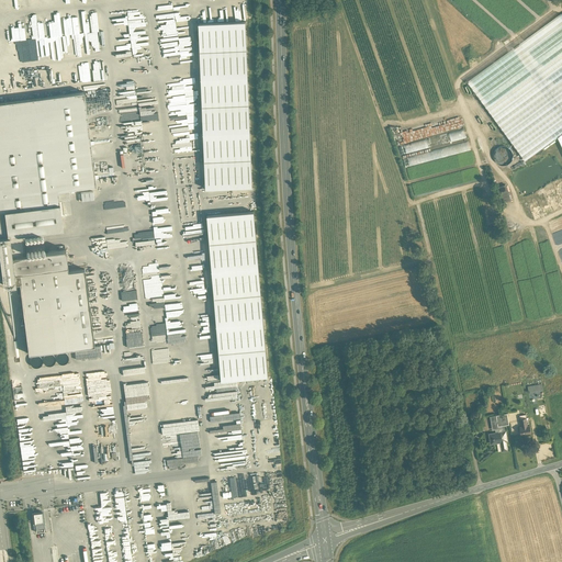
[(561,14),(561,13),(468,81),(525,160),(558,136),(561,133),(561,14)]
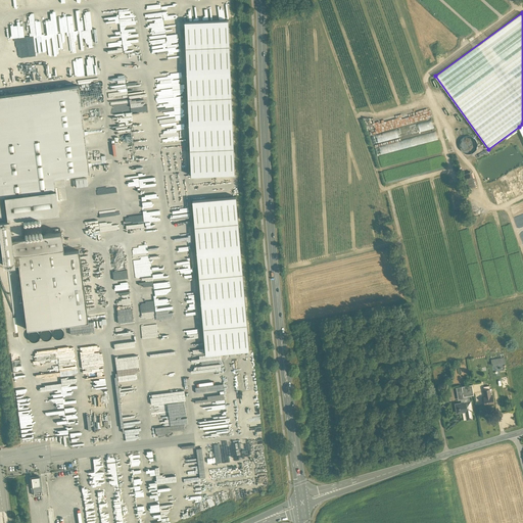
[(191,176),(235,174),(229,19),(185,21),(191,176)]
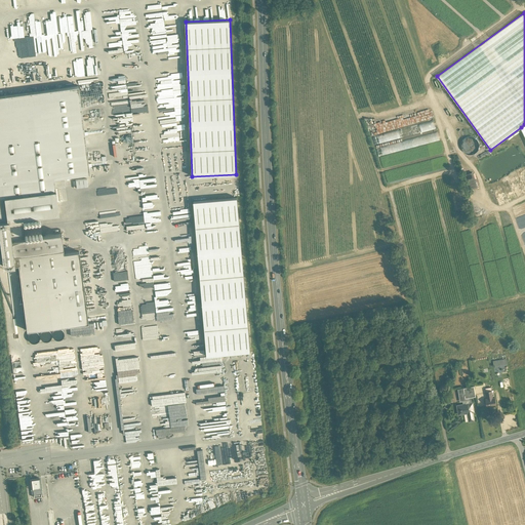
[(81,55),(83,74),(104,72),(102,55),(90,56),(89,54),(81,55)]
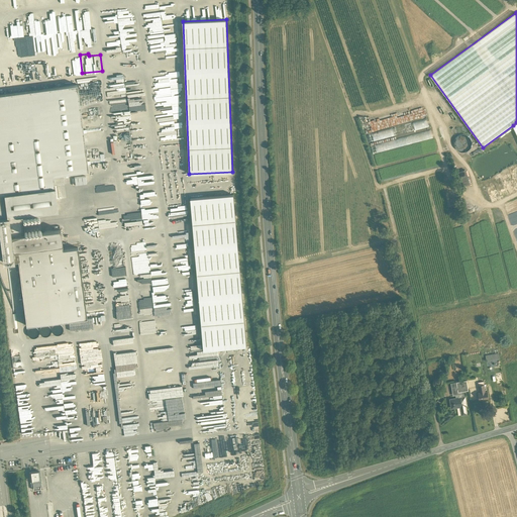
[(77,84),(0,93),(0,215),(8,215),(20,214),(58,209),(53,174),(88,170),(77,84)]
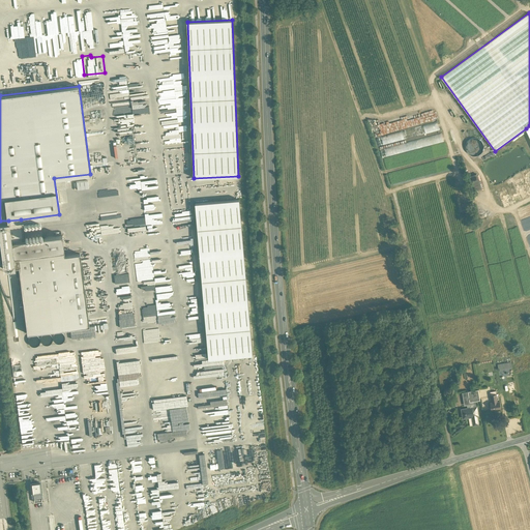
[(423,134),(439,129),(437,121),(421,125),(423,134)]
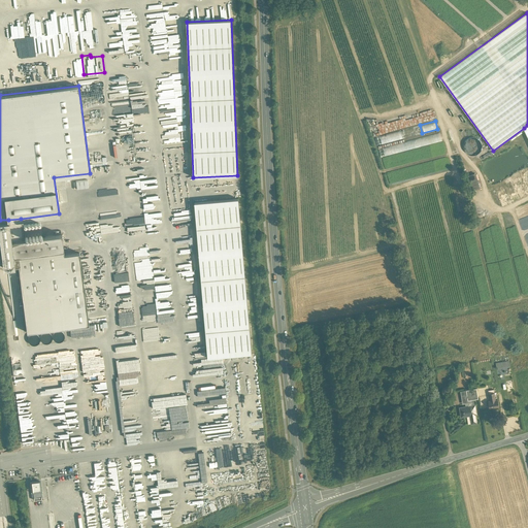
[(400,130),(376,136),(378,144),(402,138),(400,130)]
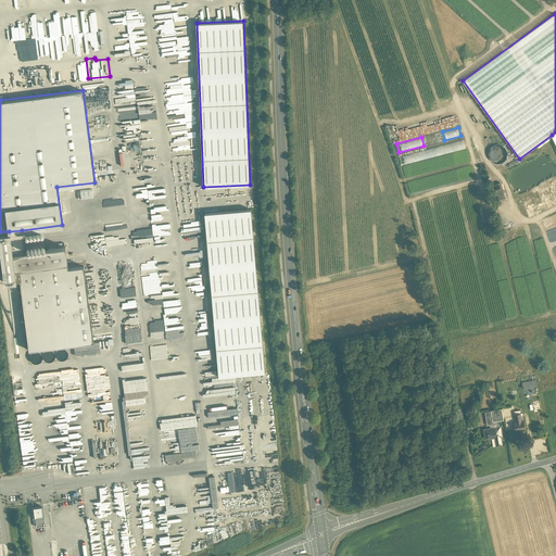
[(464,141),(401,154),(403,163),(465,150),(464,141)]
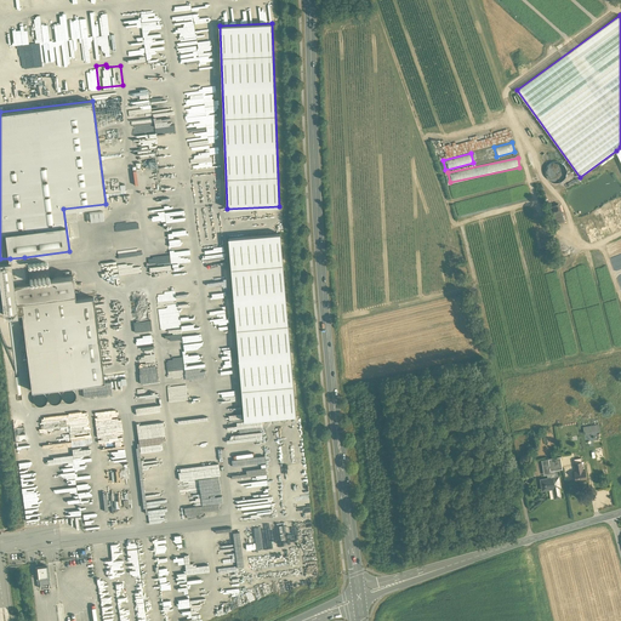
[(548,178),(565,178),(565,165),(560,165),(560,161),(548,161),(548,178)]
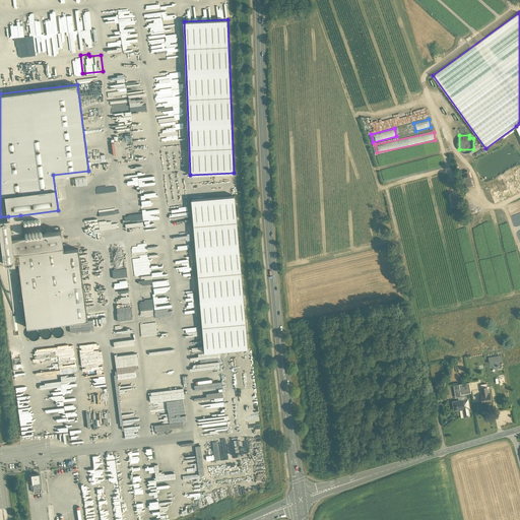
[(467,171),(459,174),(464,188),(472,185),(467,171)]
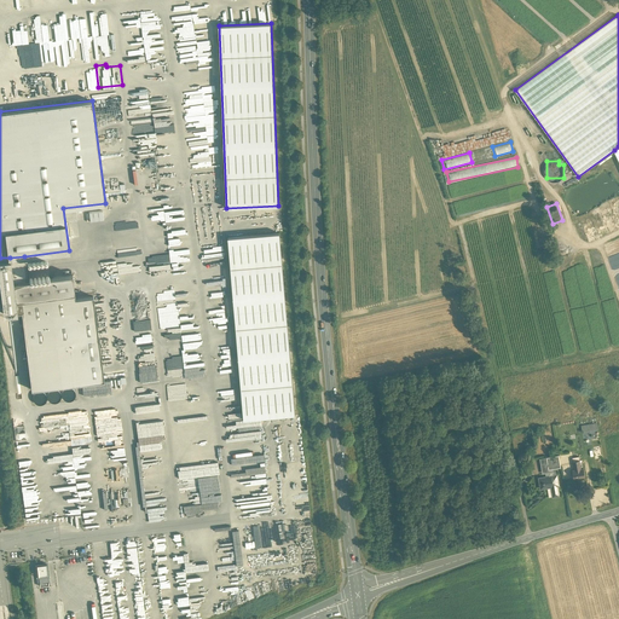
[(102,209),(87,212),(88,220),(103,218),(102,209)]
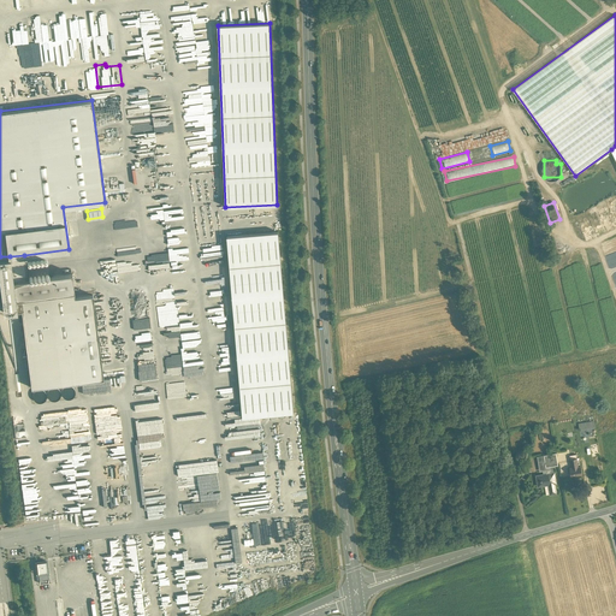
[(243,416),(294,412),(278,232),(227,236),(243,416)]
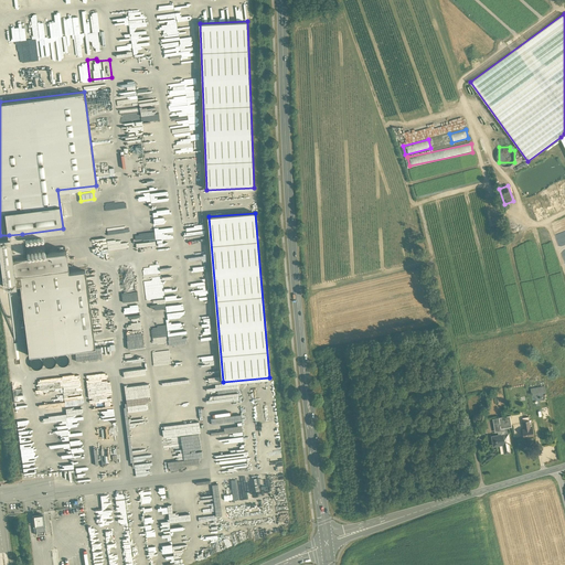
[(29,355),(94,347),(85,269),(68,272),(65,251),(25,255),(22,234),(9,235),(0,235),(0,260),(3,286),(20,284),(29,355)]
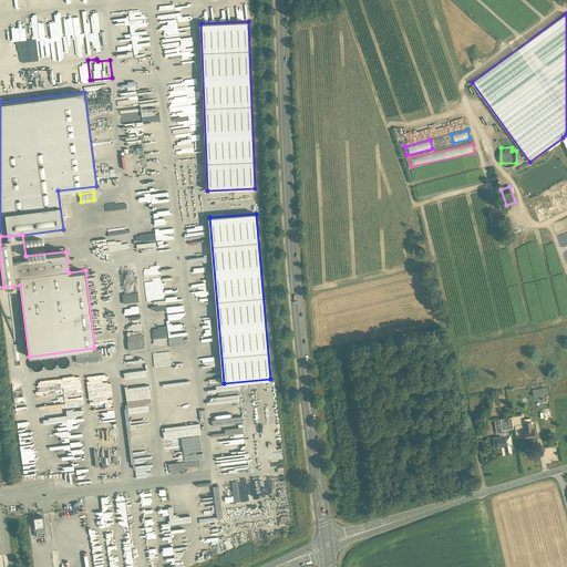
[(150,263),(141,264),(143,279),(153,277),(152,272),(147,272),(147,270),(150,269),(150,263)]
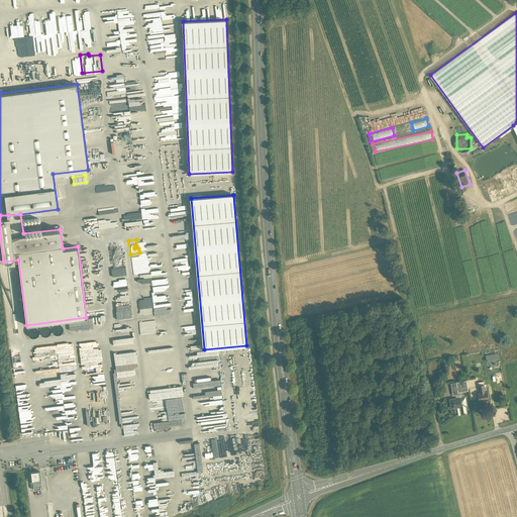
[(494,360),(487,362),(488,371),(494,371),(494,367),(498,366),(498,363),(494,363),(494,360)]
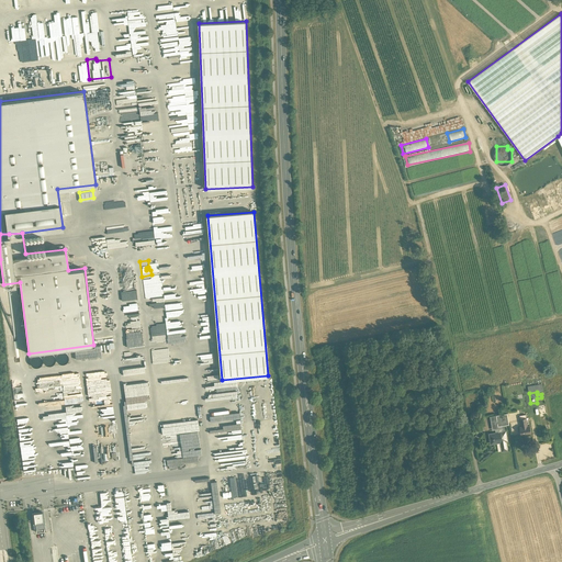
[(507,413),(496,415),(498,426),(509,424),(507,413)]
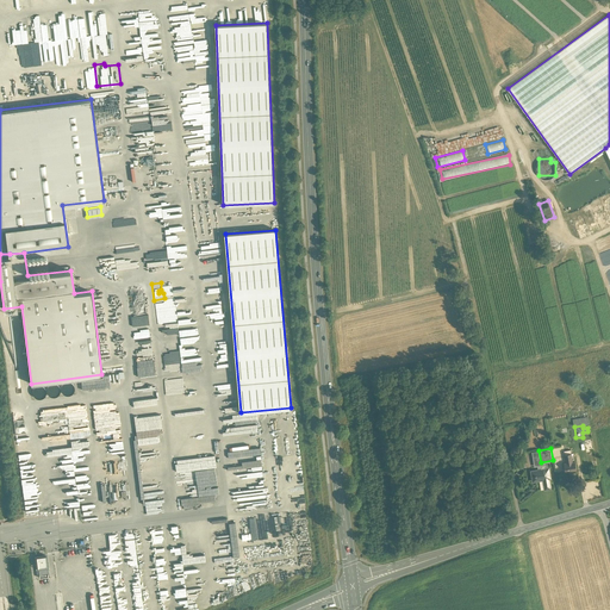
[(572,459),(571,453),(565,454),(566,462),(564,464),(566,472),(572,471),(572,472),(577,472),(574,461),(573,459),(572,459)]
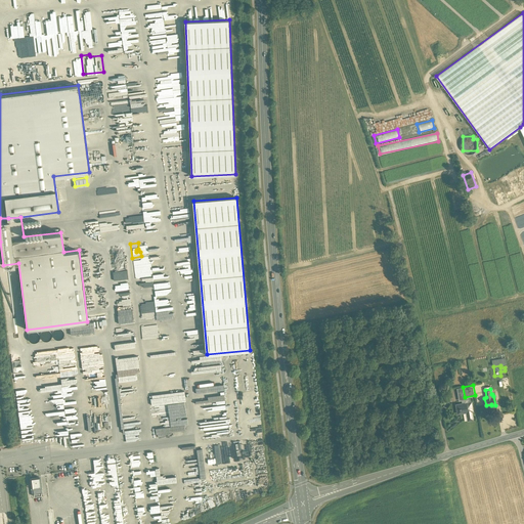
[(472,401),(456,404),(457,413),(467,411),(468,420),(474,420),(472,410),(473,410),(472,401)]
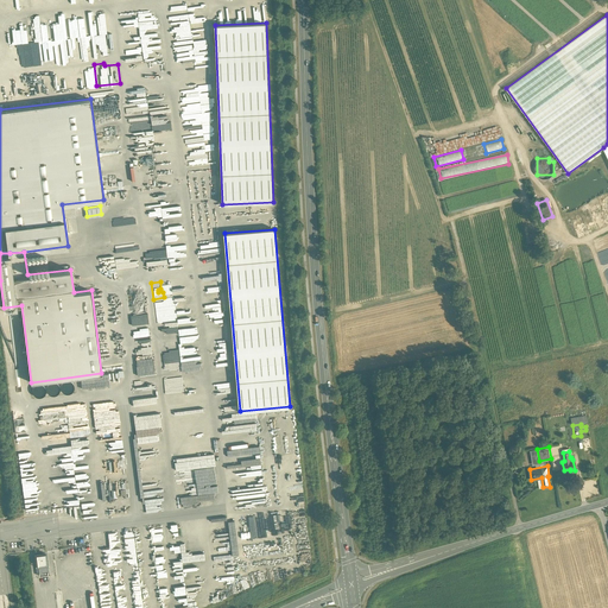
[(45,552),(35,553),(37,575),(46,574),(45,552)]
